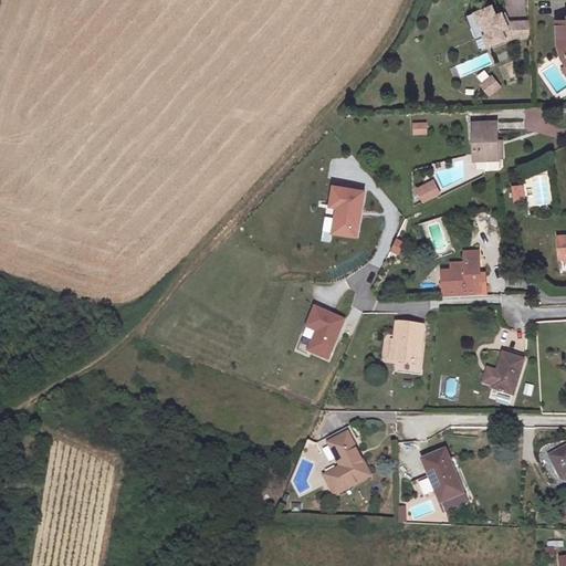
[(528,38),(527,21),(510,22),(504,24),(500,13),(493,17),(489,6),(471,12),(480,35),(484,46),(502,40),(503,42),(512,39),(528,38)]
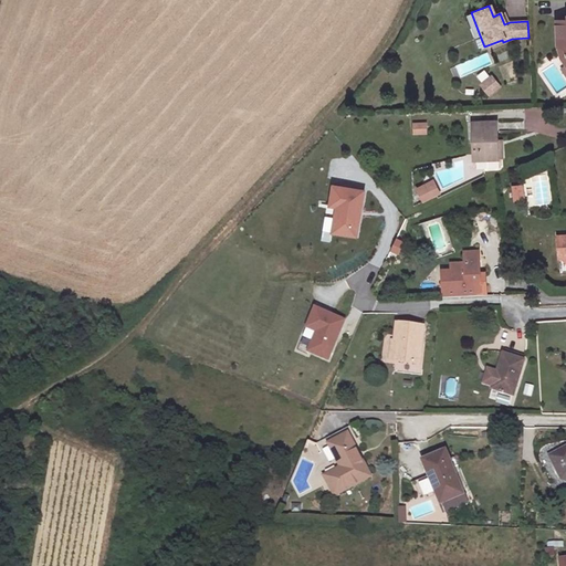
[(498,10),(489,6),(493,17),(500,13),(498,10)]
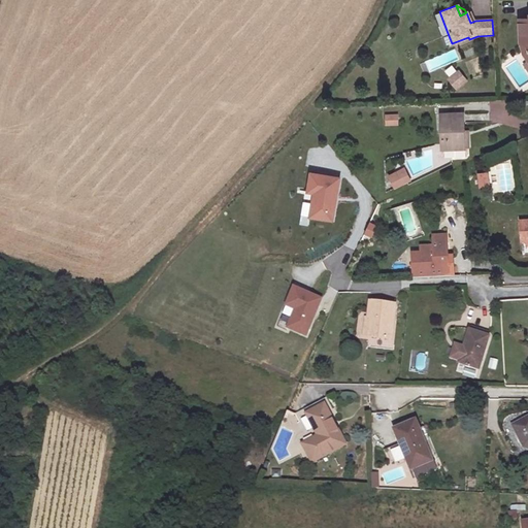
[(448,33),(439,11),(434,14),(442,35),(448,33)]
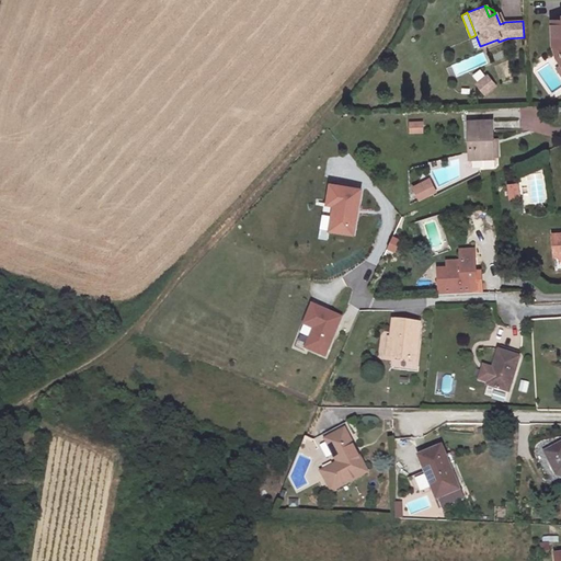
[(560,23),(550,23),(551,49),(557,49),(557,55),(559,58),(556,61),(560,69),(560,23)]
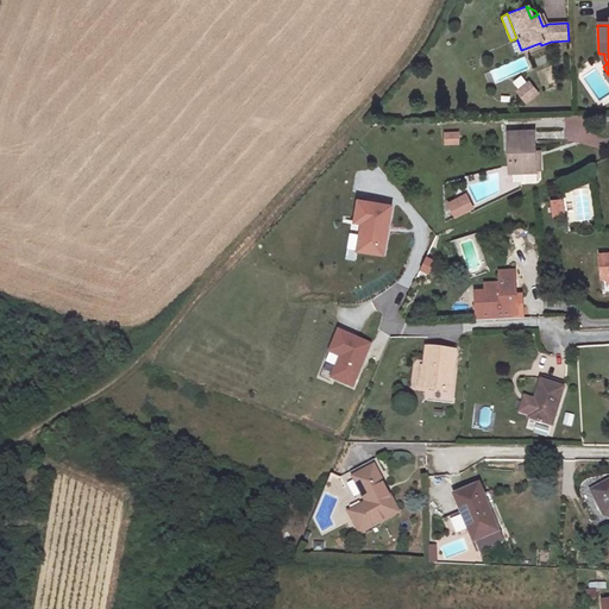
[(529,83),(518,92),(520,96),(532,87),(529,83)]
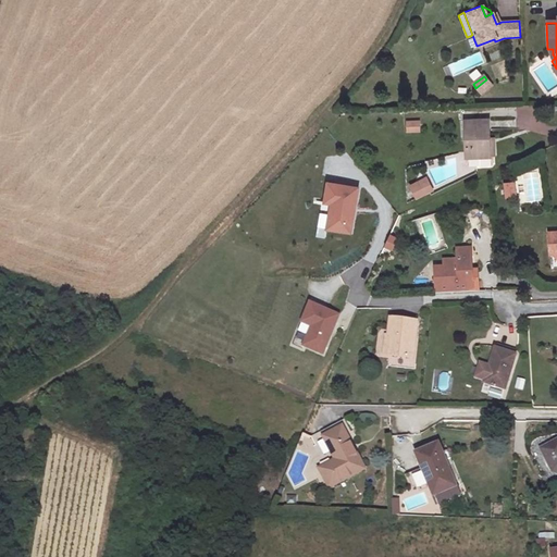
[(486,79),(475,88),(480,93),(491,85),(486,79)]
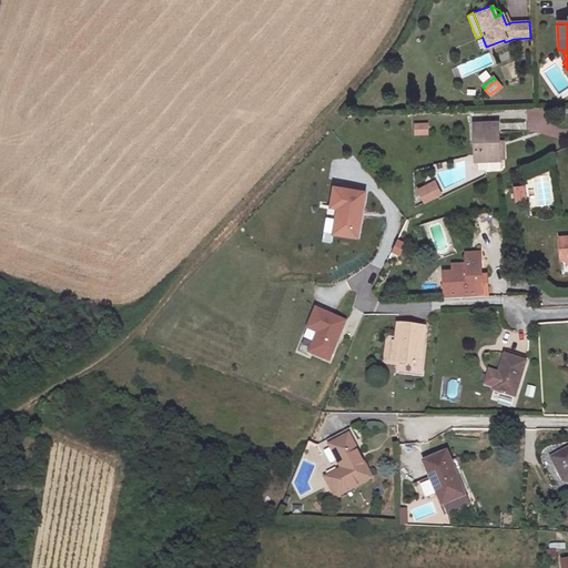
[(428,135),(427,122),(412,123),(413,137),(428,135)]
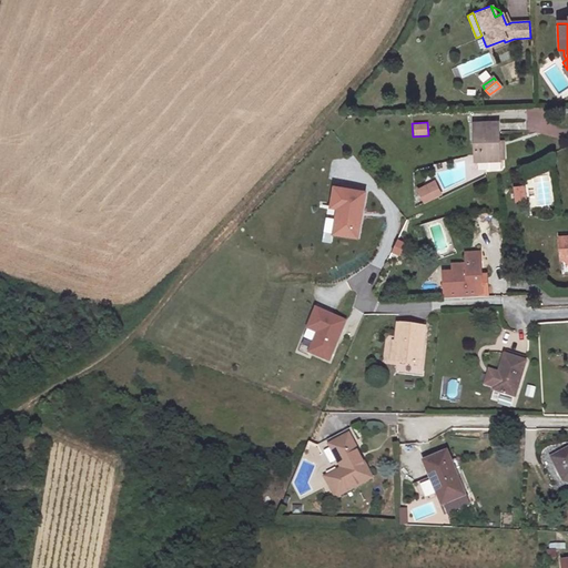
[(496,123),(473,122),(473,160),(496,161),(496,142),(496,123)]
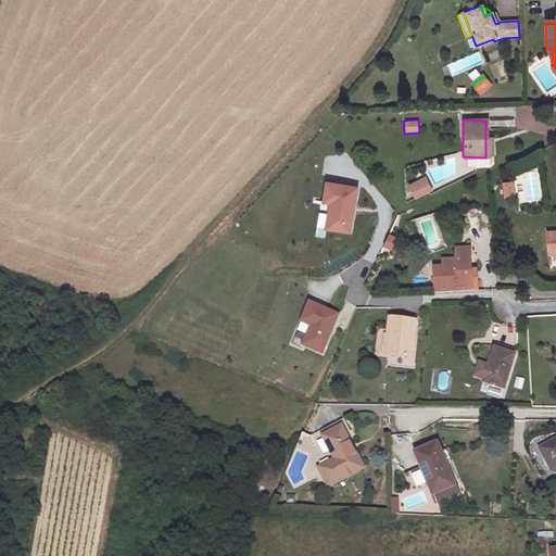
[(485,158),(463,156),(463,163),(465,166),(487,166),(489,163),(489,158),(485,158)]
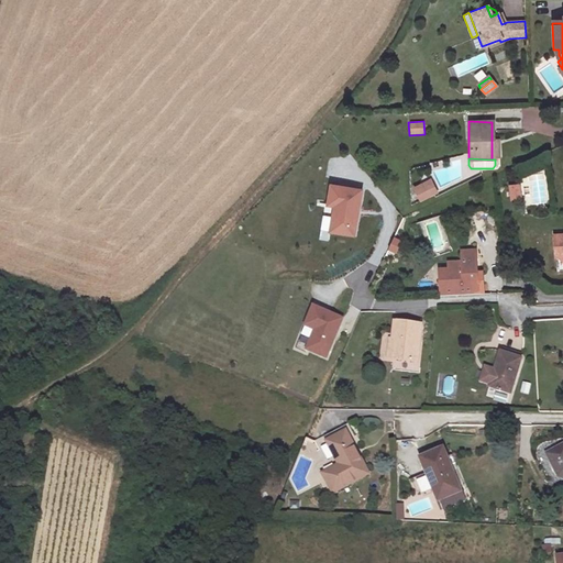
[(419,200),(422,198),(418,189),(428,185),(432,194),(435,192),(429,179),(414,187),(419,200)]
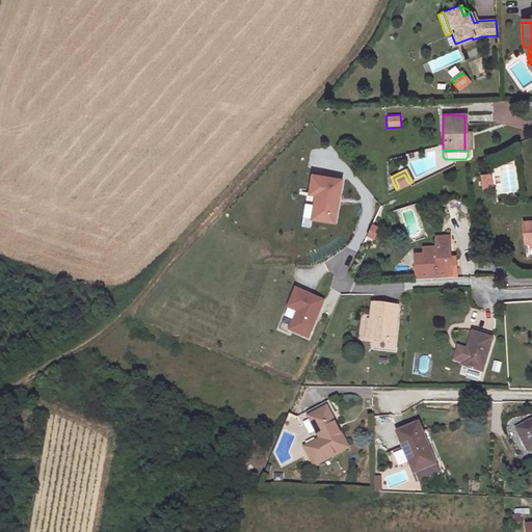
[(404,175),(395,179),(399,187),(408,183),(404,175)]
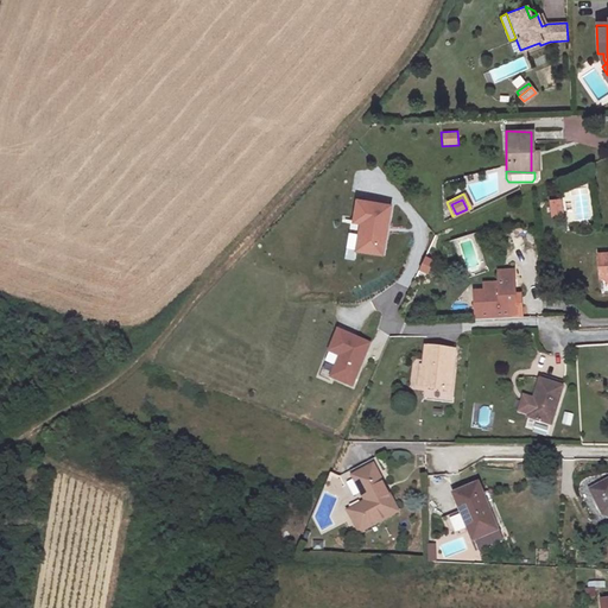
[(549,219),(563,217),(562,200),(548,201),(549,219)]
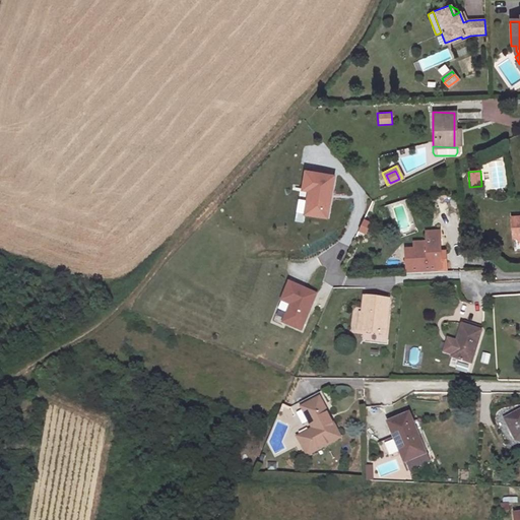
[(332,176),(304,172),(302,190),(309,191),(306,215),(327,218),(332,176)]
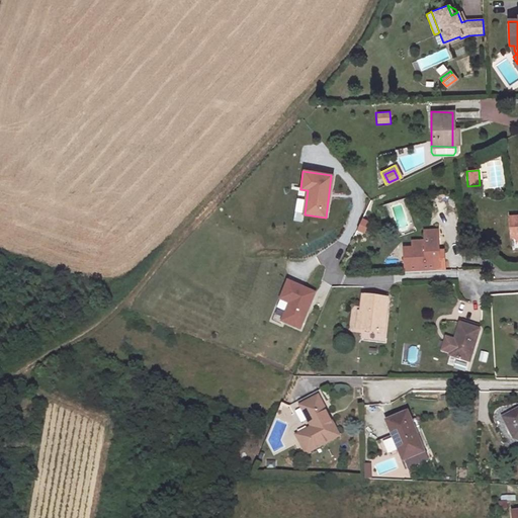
[(359,220),(357,232),(365,233),(367,221),(359,220)]
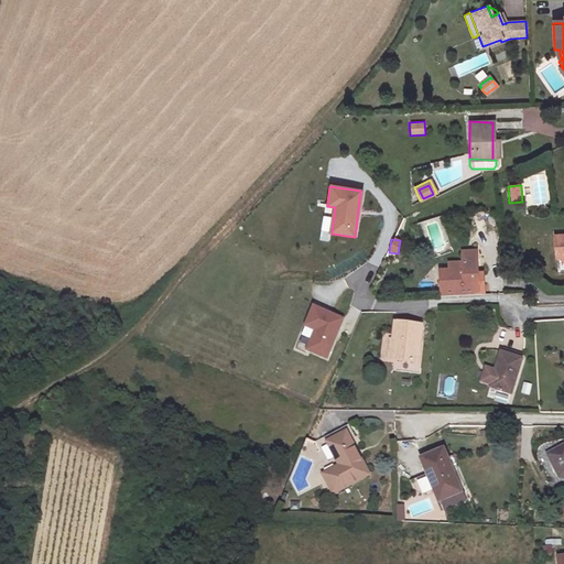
[(448,283),(440,283),(441,294),(459,293),(459,282),(477,281),(475,248),(462,248),(462,259),(447,260),(448,271),(448,283)]
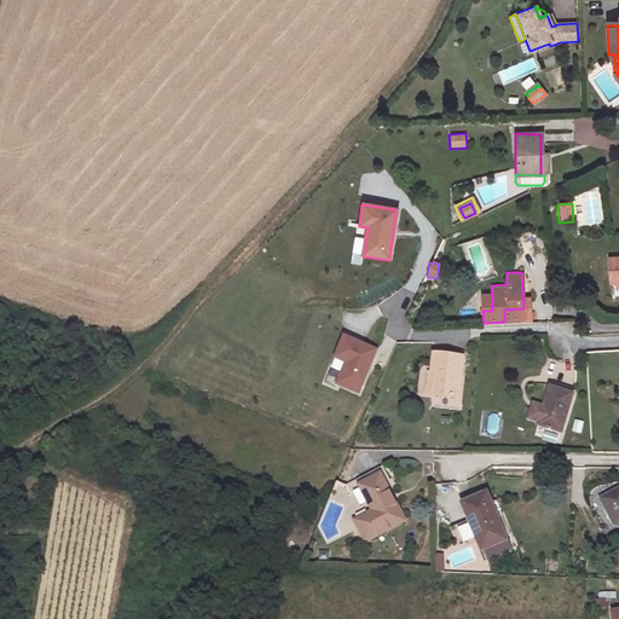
[(482,299),(482,311),(492,311),(492,298),(482,299)]
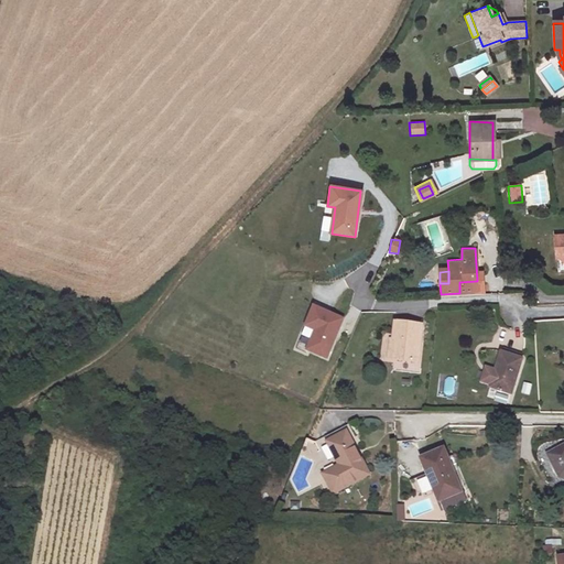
[(459,282),(459,293),(477,292),(477,281),(459,282)]
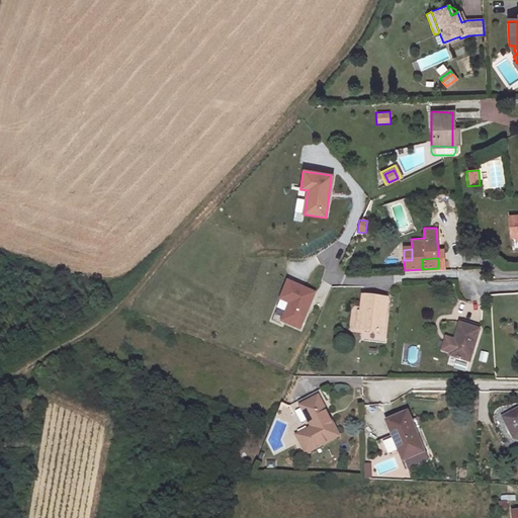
[(281,322),(298,330),(314,294),(287,283),(280,299),(289,304),(285,313),(281,322)]
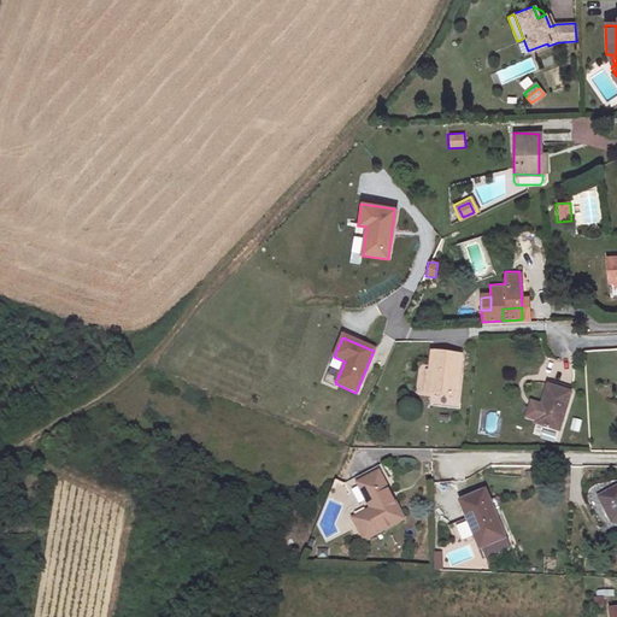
[(460,358),(429,356),(428,375),(433,375),(430,400),(457,403),(460,358)]
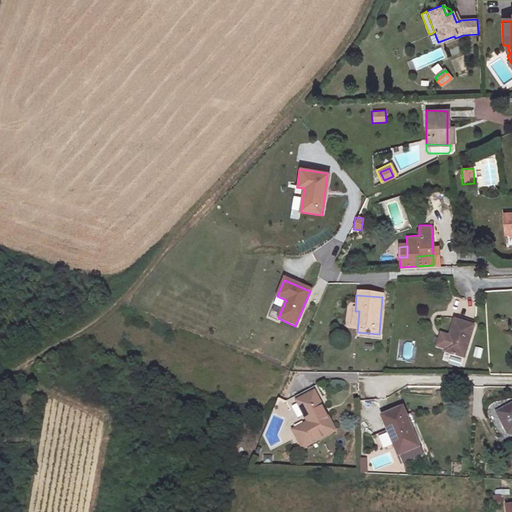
[(286,300),(277,296),(273,305),(282,309),(286,300)]
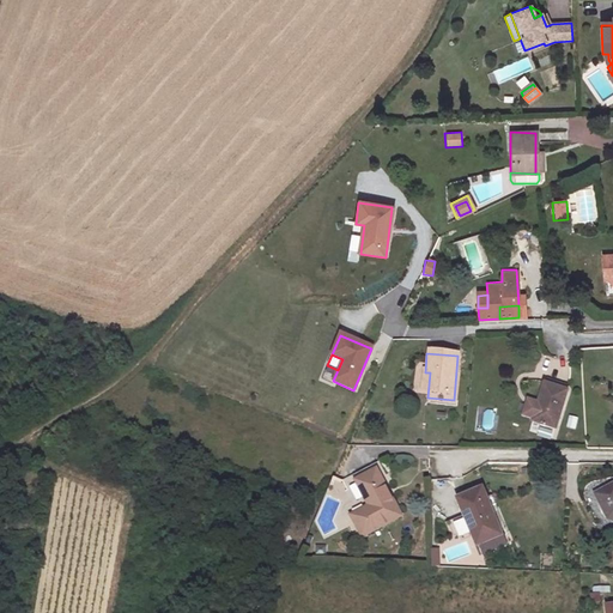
[(530,423),(540,425),(554,429),(566,389),(542,382),(530,423)]
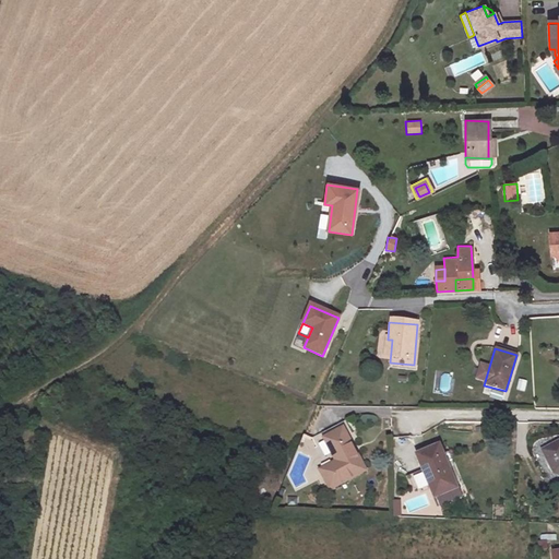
[(519,379),(515,390),(524,392),(527,381),(519,379)]
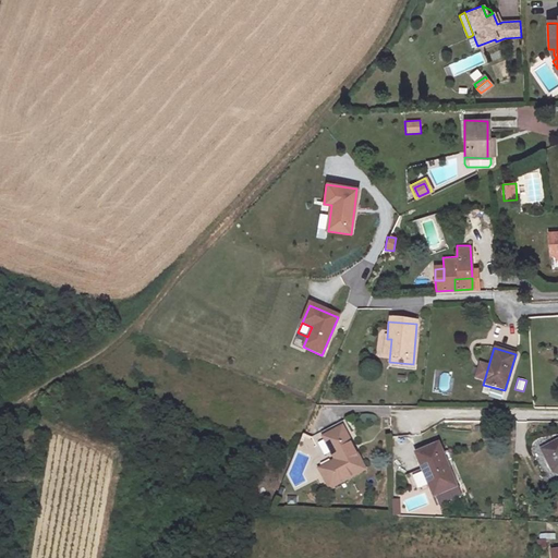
[(363,469),(341,428),(324,438),(335,459),(318,468),(328,487),(363,469)]
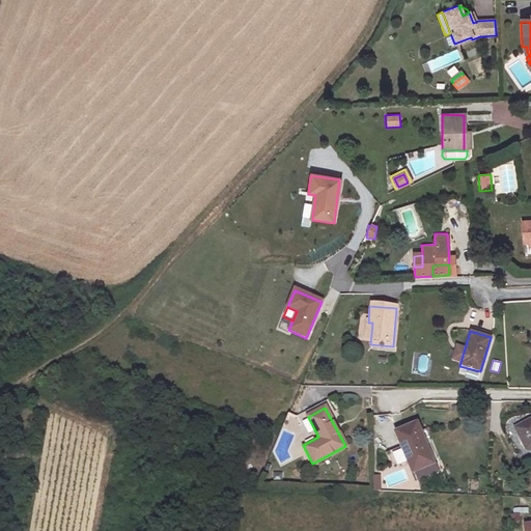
[(528,453),(530,453),(530,420),(515,428),(528,453)]
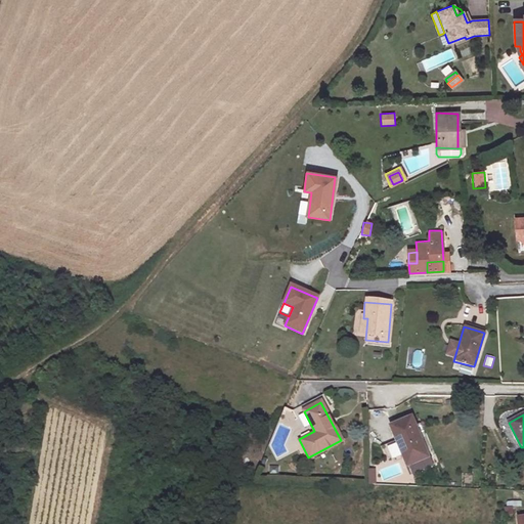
[(415,432),(407,417),(388,427),(394,441),(401,454),(405,465),(427,454),(430,453),(419,430),(415,432)]
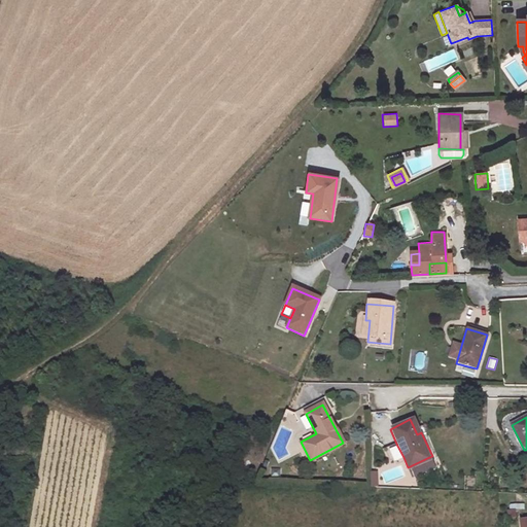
[(403,457),(396,444),(381,451),(387,465),(403,457)]
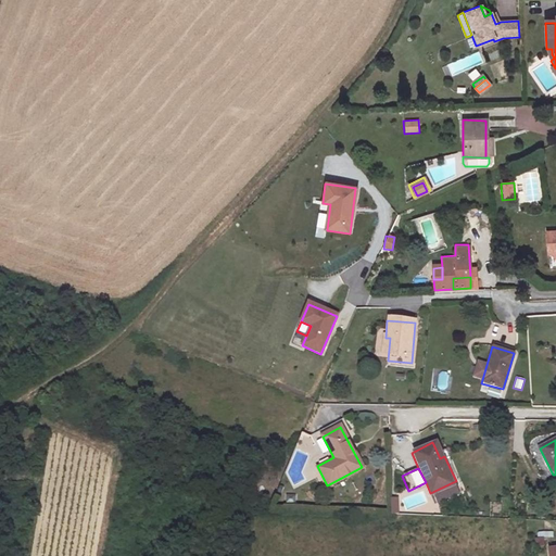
[(453,482),(430,493),(436,504),(457,493),(453,482)]
